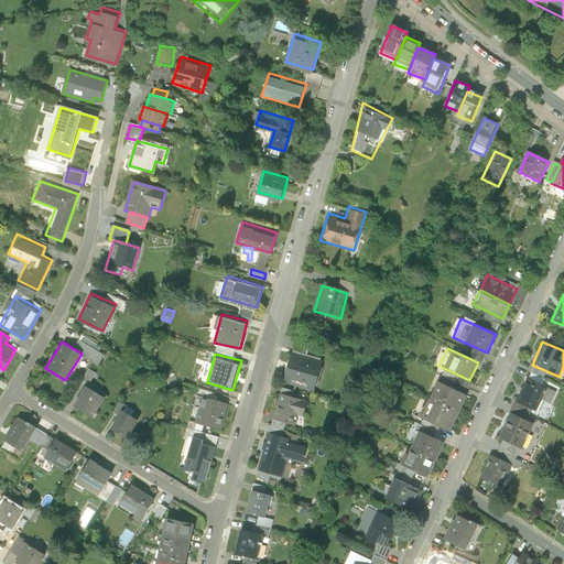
[(322,362),(292,355),(284,382),(314,390),(322,362)]
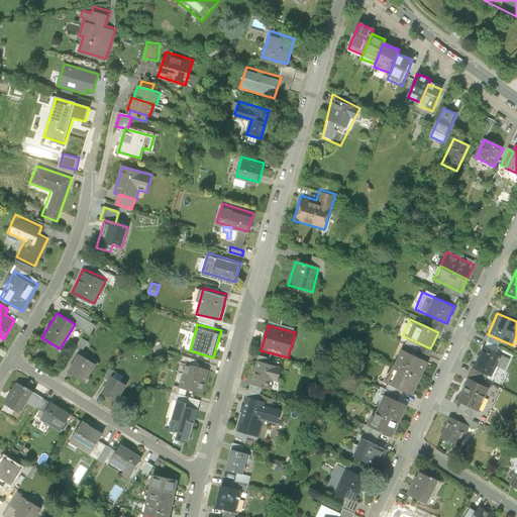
[(83,351),(88,340),(82,337),(77,347),(83,351)]
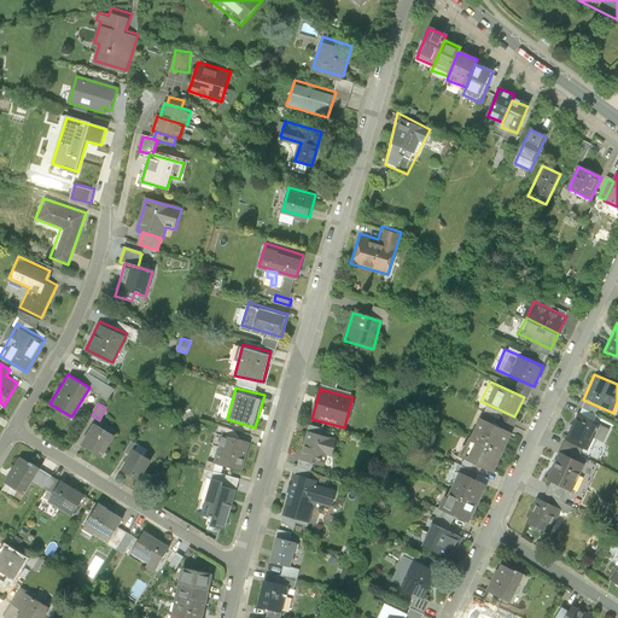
[(608,429),(577,413),(565,439),(596,454),(608,429)]
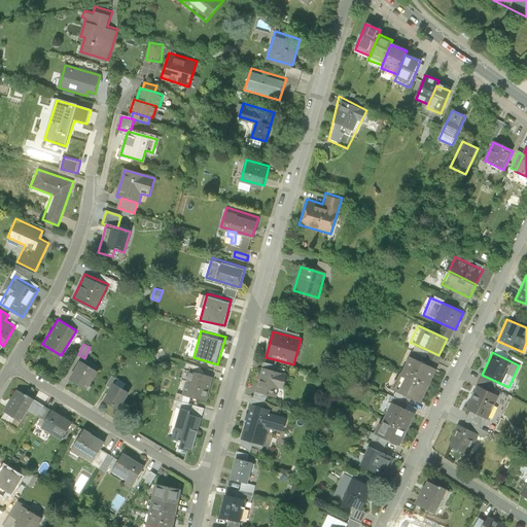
[(428,385),(436,369),(407,354),(398,371),(428,385)]
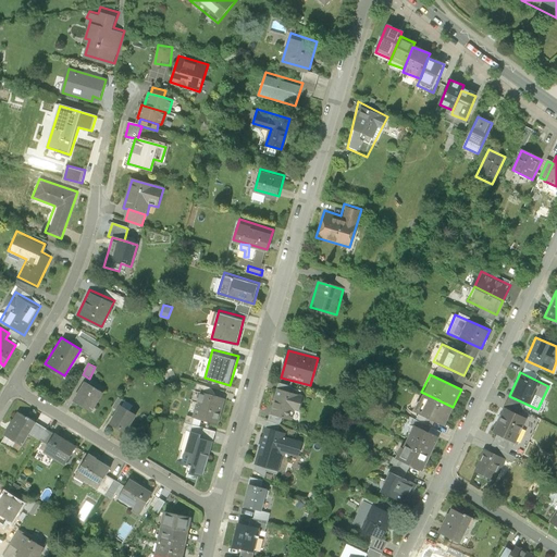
[(106,390),(86,378),(73,399),(93,410),(106,390)]
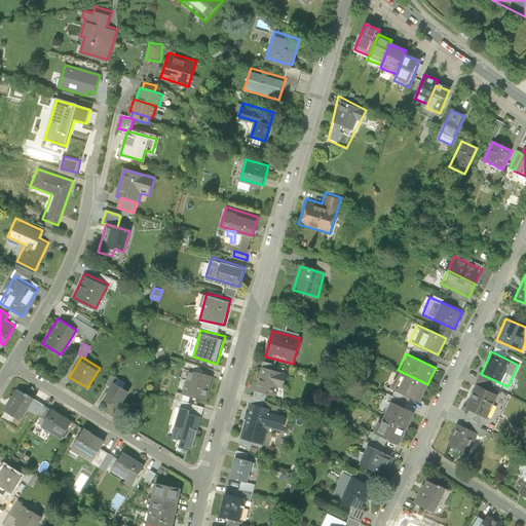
[(215,374),(189,368),(182,393),(208,401),(215,374)]
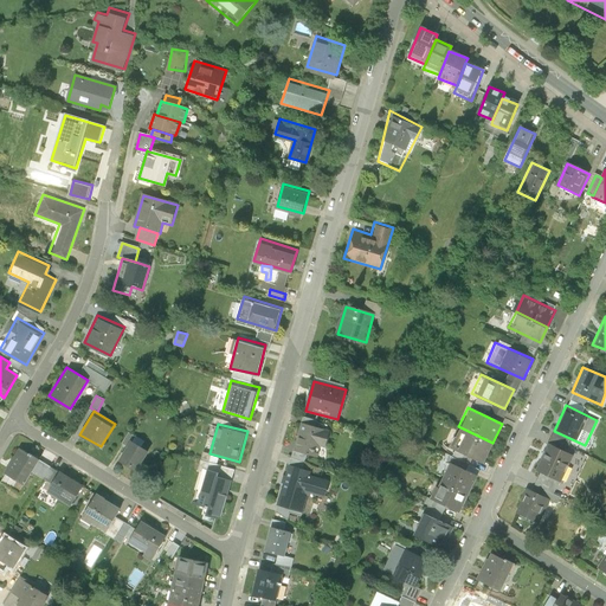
[(329,431),(302,424),(295,450),(321,458),(329,431)]
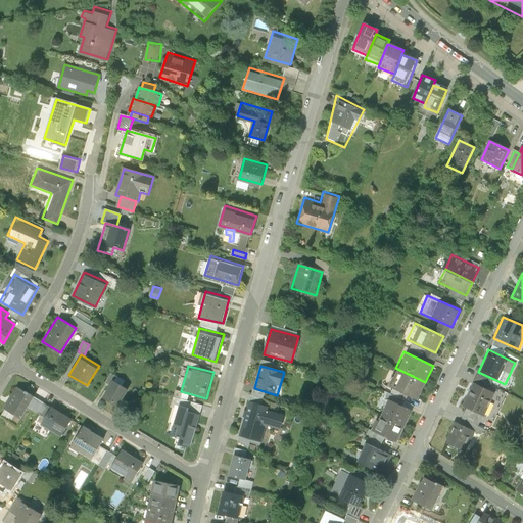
[(417,398),(425,382),(395,368),(387,385),(417,398)]
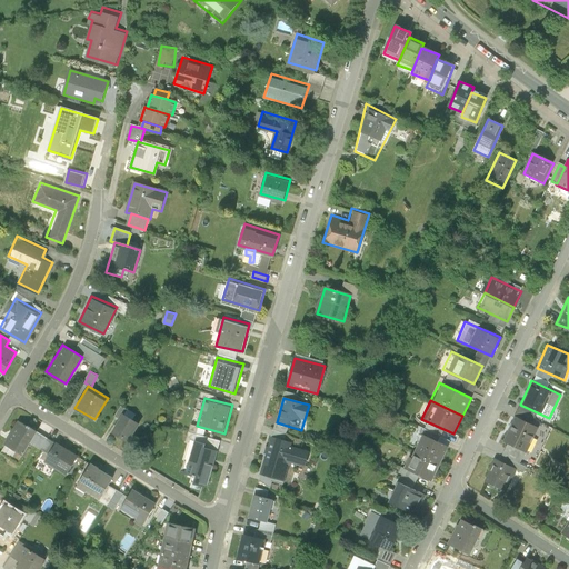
[(142,422),(123,411),(111,430),(130,441),(142,422)]
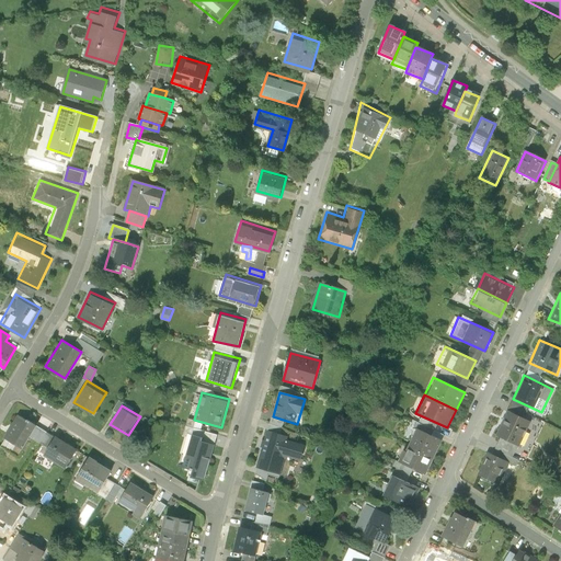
[(530,420),(507,409),(495,434),(518,446),(530,420)]
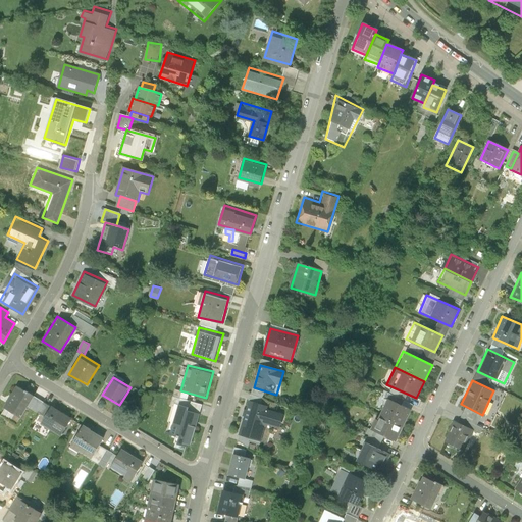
[(36,394),(16,382),(3,407),(22,418),(36,394)]
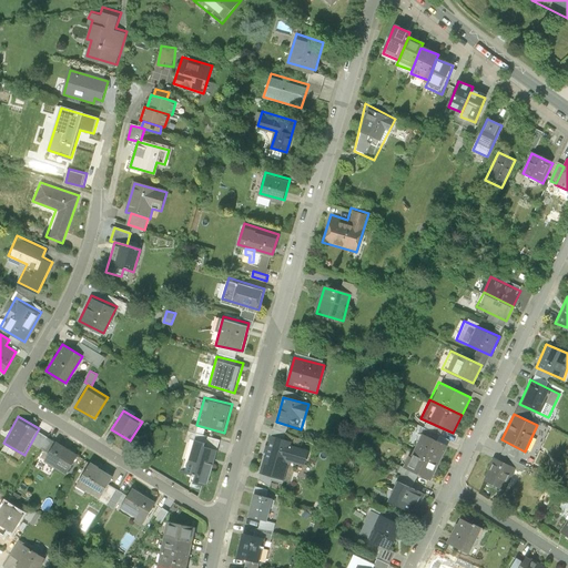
[(439,462),(447,445),(419,433),(412,449),(439,462)]
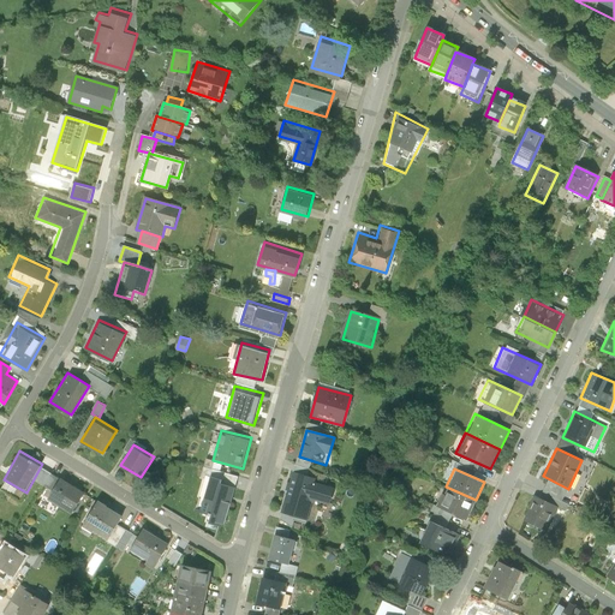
[(226,526),(238,482),(204,472),(192,517),(226,526)]
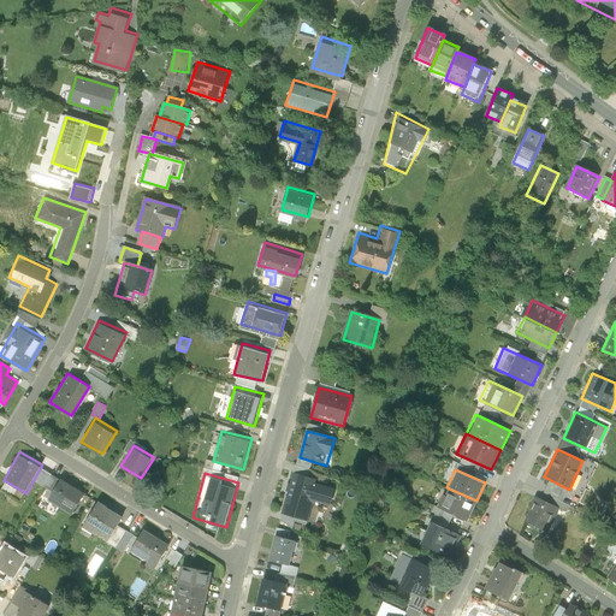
[(307,521),(313,501),(330,505),(333,490),(314,484),(315,479),(294,473),(282,514),(307,521)]
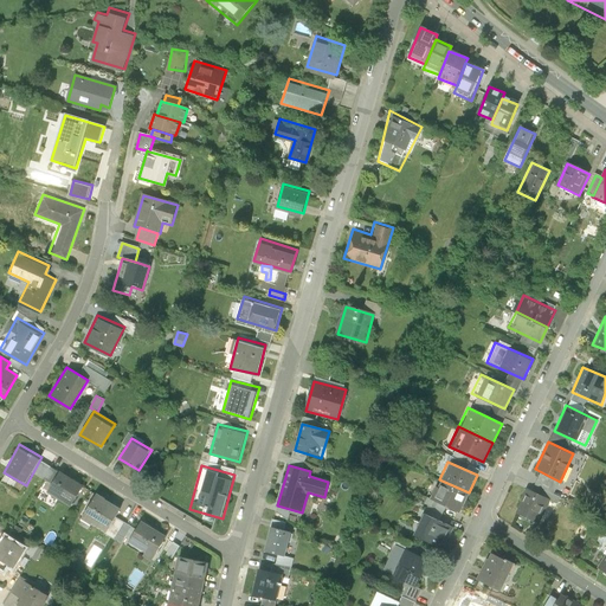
[(83,483),(60,469),(46,491),(69,505),(83,483)]
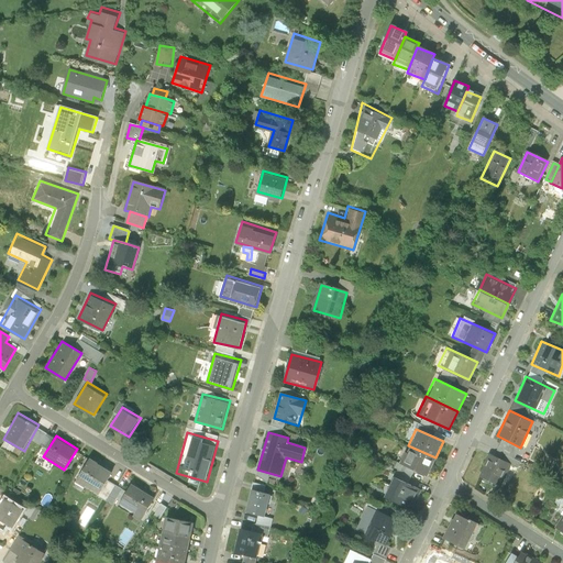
[(428,475),(435,457),(408,445),(400,463),(428,475)]
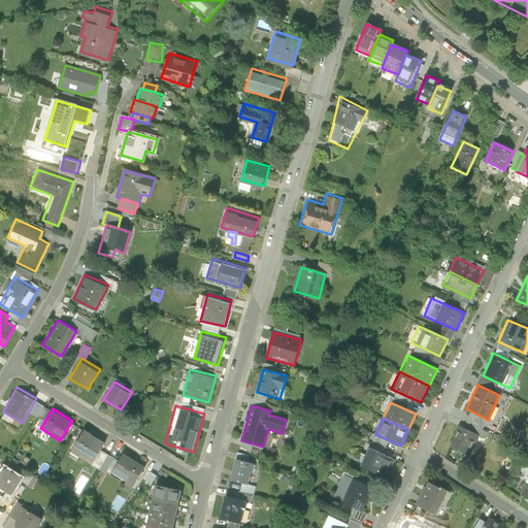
[(459,425),(449,446),(469,456),(480,435),(459,425)]
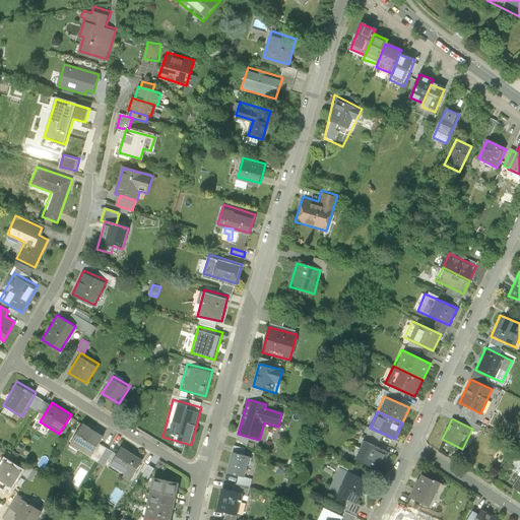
[(104,435),(83,420),(69,442),(90,455),(104,435)]
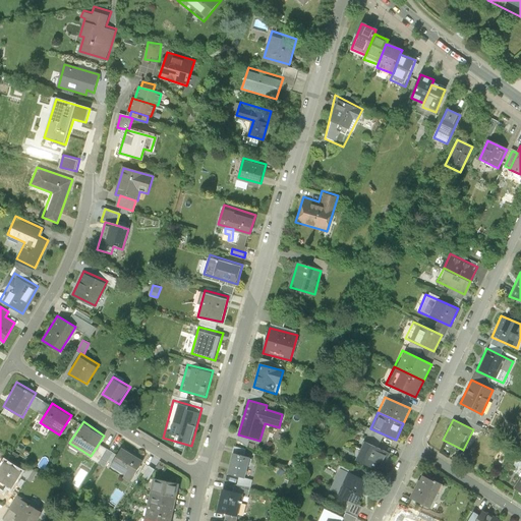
[(391,452),(363,439),(353,460),(381,473),(391,452)]
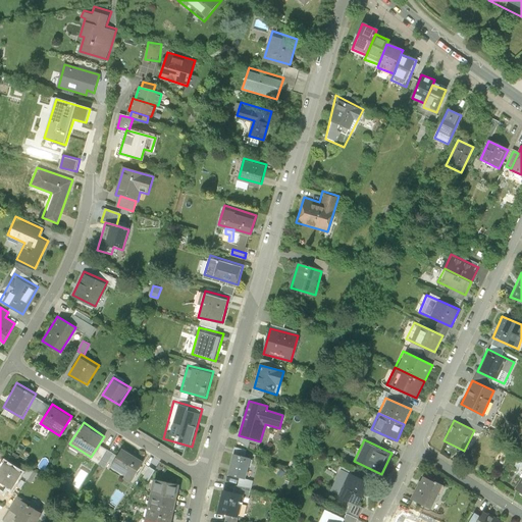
[(144,460),(122,447),(108,469),(129,482),(144,460)]
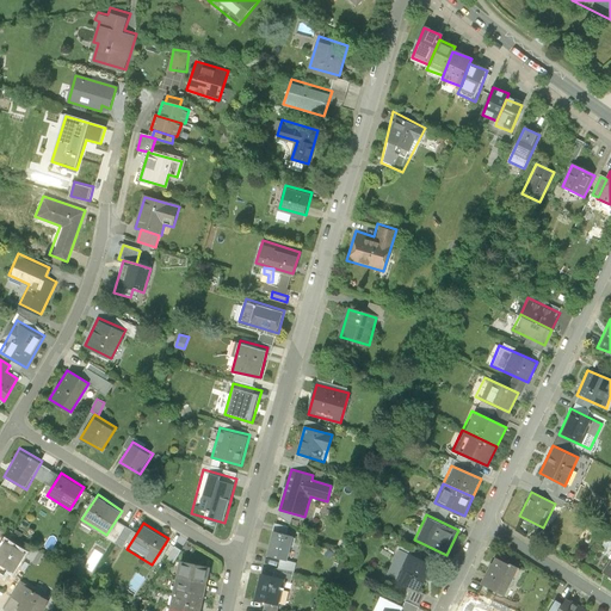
[(291,537),(275,532),(267,555),(285,560),(291,537)]
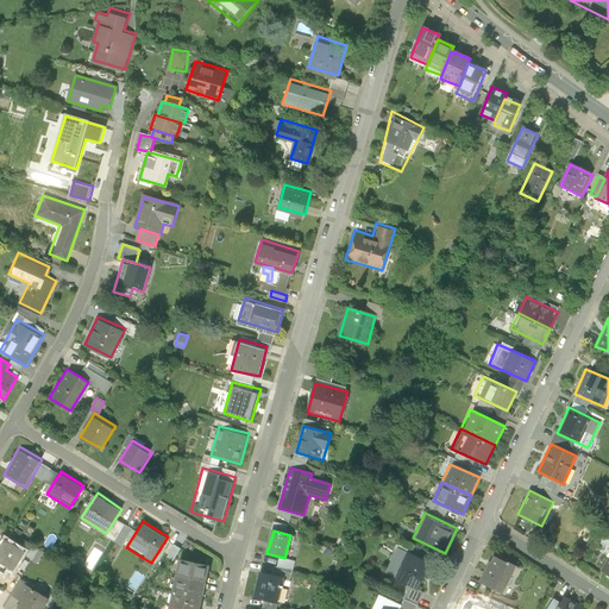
[(26,548),(4,537),(0,542),(0,562),(14,570),(26,548)]
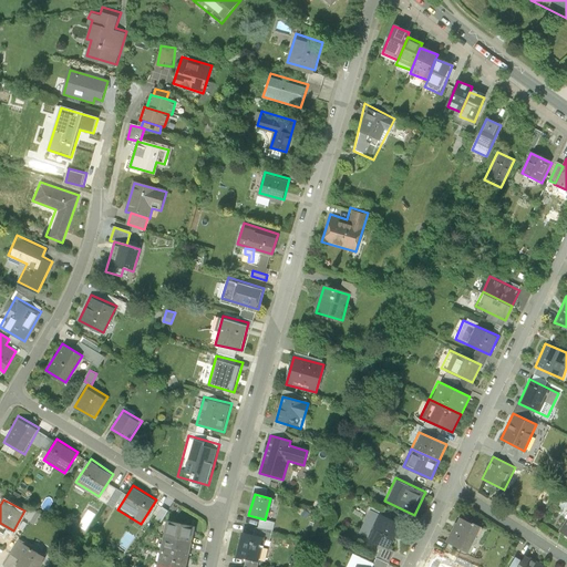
[(161,507),(157,521),(164,522),(167,509),(161,507)]
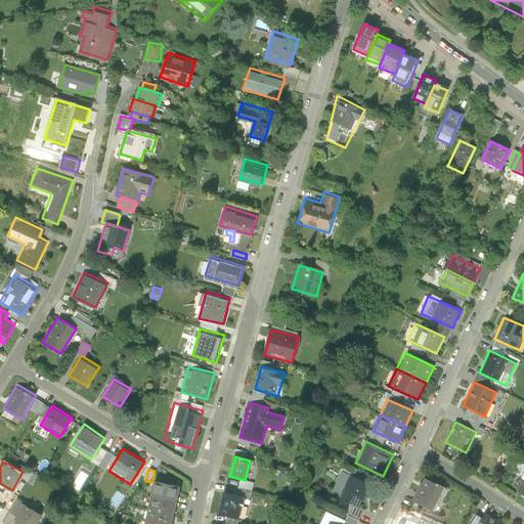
[(337,495),(357,506),(369,482),(349,472),(337,495)]
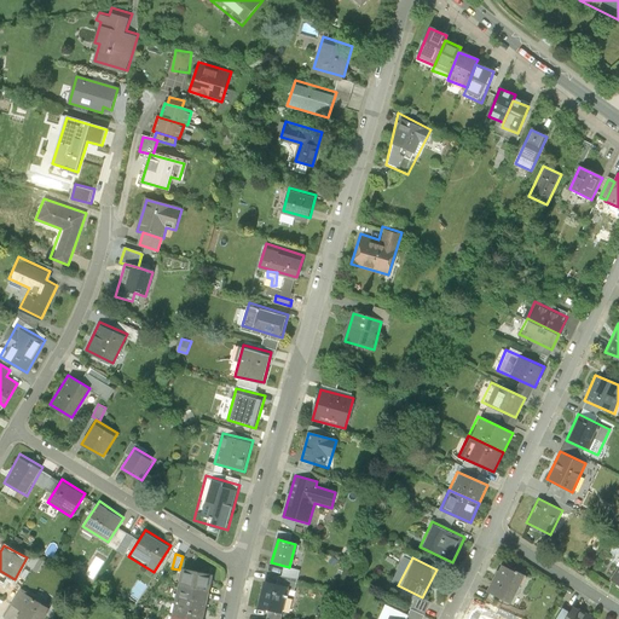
[(618,561),(608,578),(618,584),(618,561)]
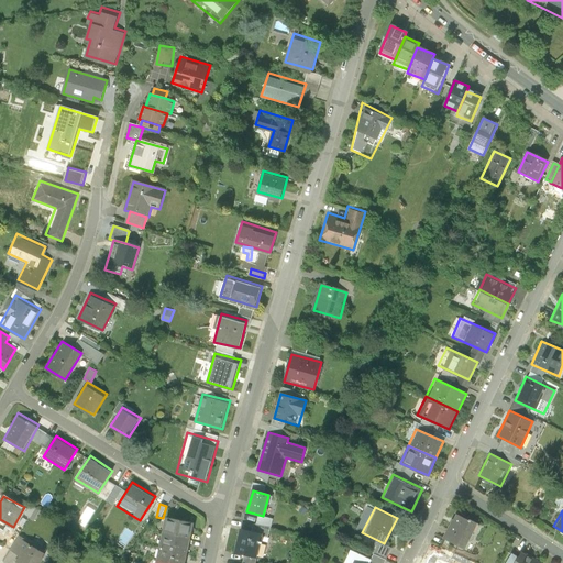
[(478,525),(455,512),(442,536),(466,549),(478,525)]
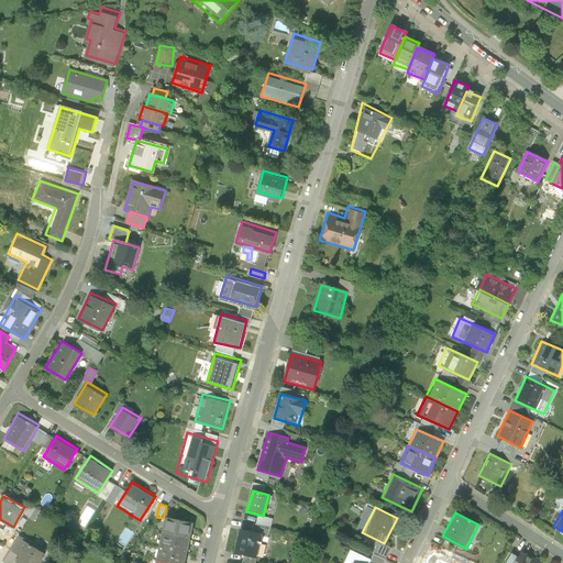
[(166,515),(163,529),(190,536),(194,520),(166,515)]
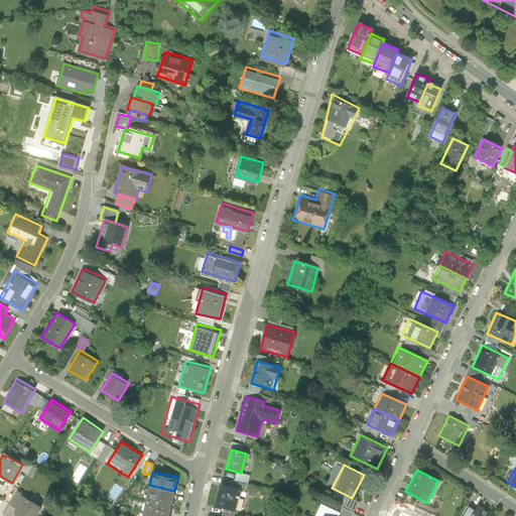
[(149,485),(146,499),(171,504),(174,491),(149,485)]
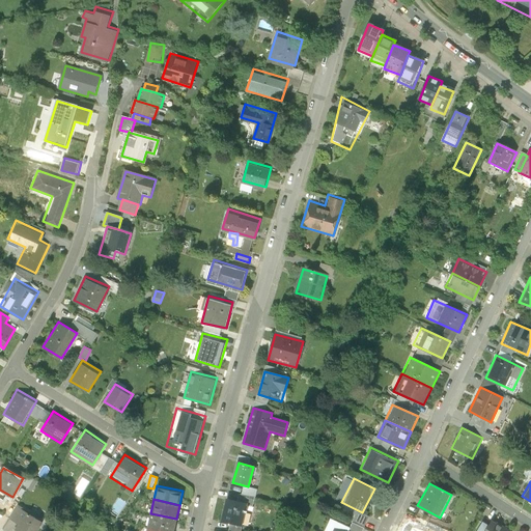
[(245,504),(227,500),(222,521),(240,525),(245,504)]
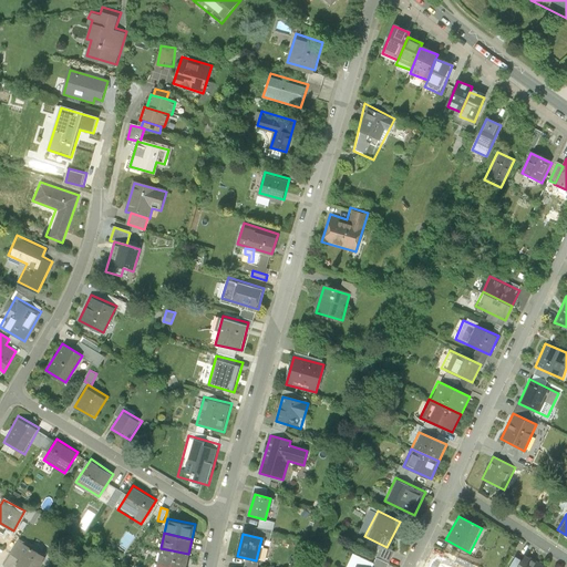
[(38,566),(45,556),(18,539),(9,553),(20,559),(14,566),(16,566),(38,566)]
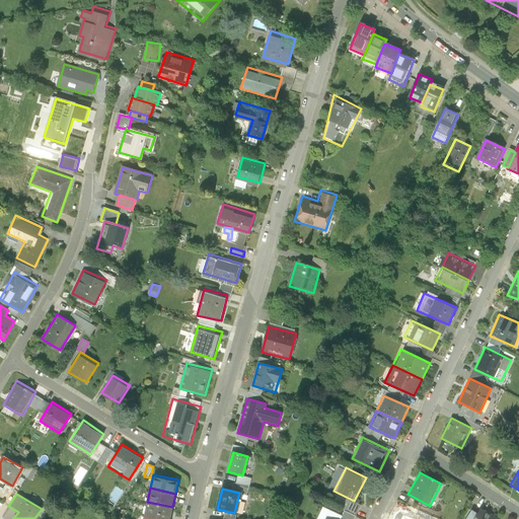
[(147,502),(144,515),(162,518),(169,518),(172,507),(147,502)]
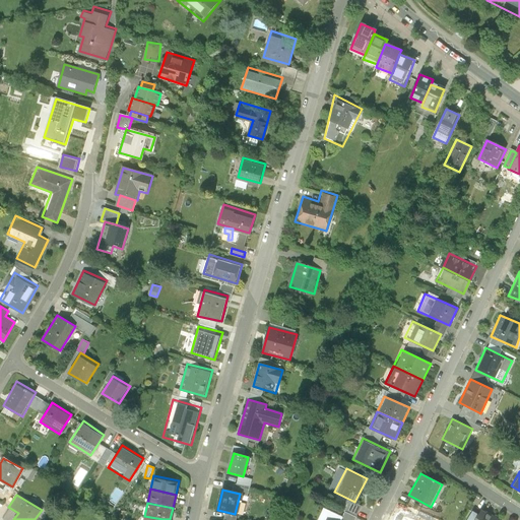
[(501,519),(502,519),(480,508),(473,519),(501,519)]
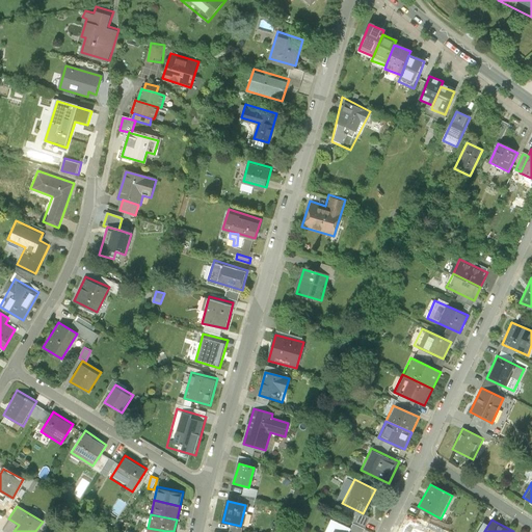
[(431,531),(410,522),(405,531),(431,531)]
